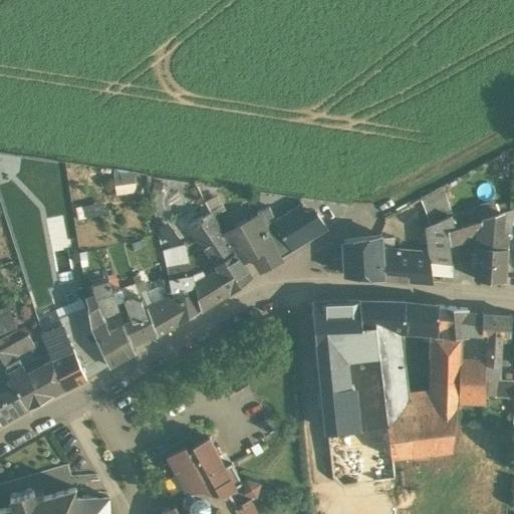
[(442,187),(420,199),(430,224),(451,215),(443,188),(442,187)]
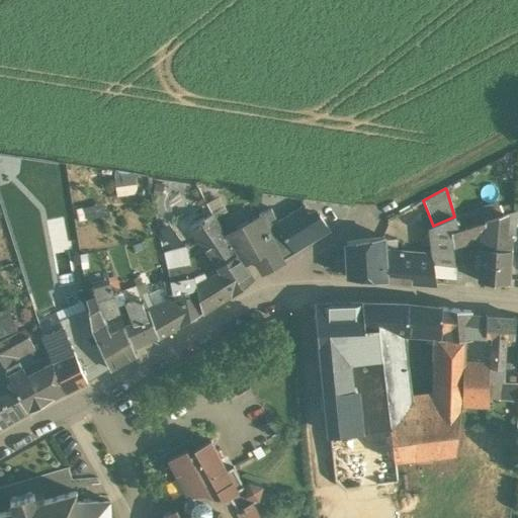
[(351,210),(315,205),(320,216),(319,216),(329,231),(353,216),(351,210)]
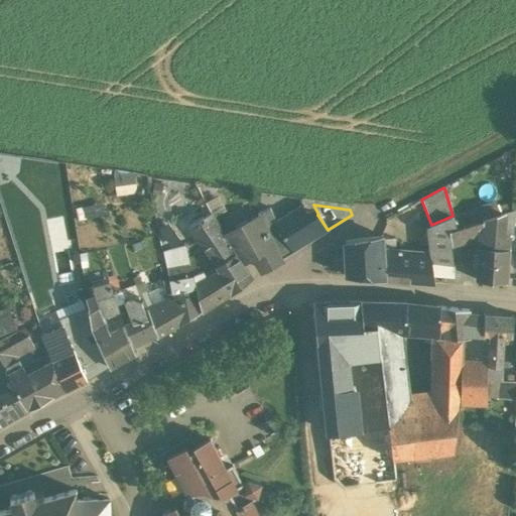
[(302,206),(276,222),(269,209),(258,214),(259,217),(260,216),(281,260),(328,230),(317,215),(311,220),(302,206)]
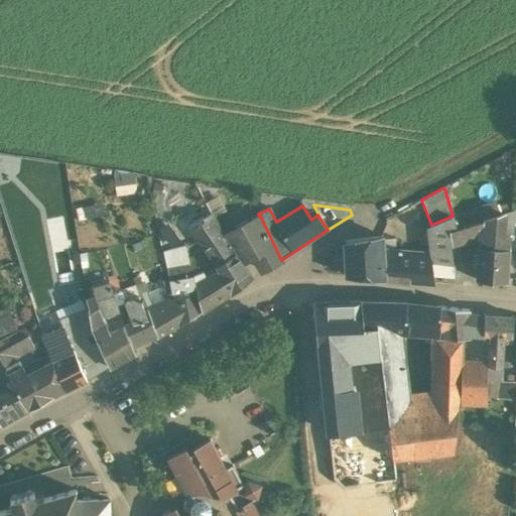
[(480,208),(453,216),(456,228),(483,220),(480,208)]
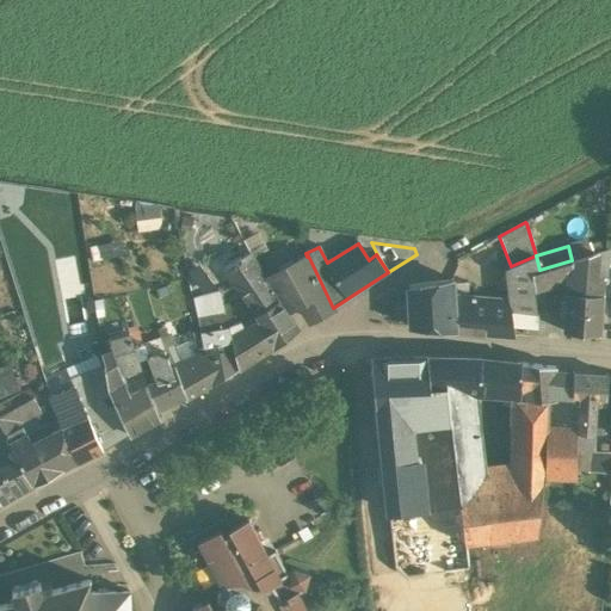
[(287,310),(266,279),(251,252),(222,271),(257,319),(244,327),(241,321),(228,326),(232,341),(239,370),(239,371),(273,347),(297,328),(287,310)]
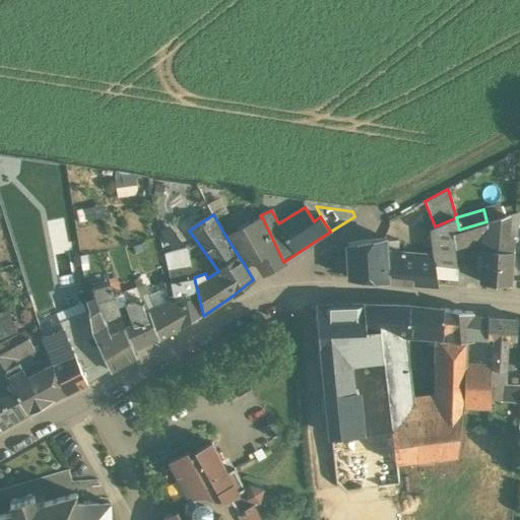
[(507,215),(486,221),(488,222),(485,237),(484,238),(483,250),(503,251),(504,238),(506,238),(507,215)]
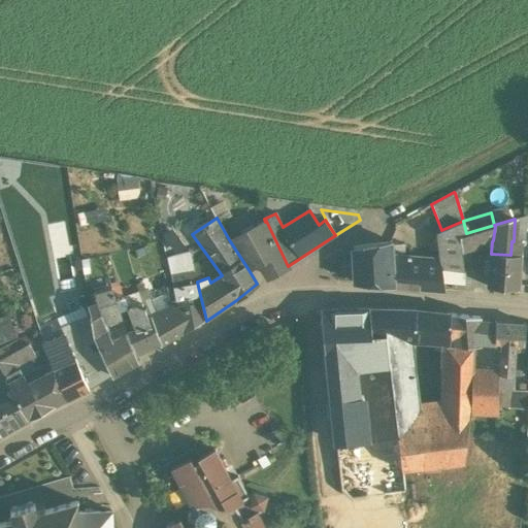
[(288,266),(266,221),(265,222),(254,228),(252,224),(240,231),(242,234),(240,235),(258,262),(267,276),(288,266)]
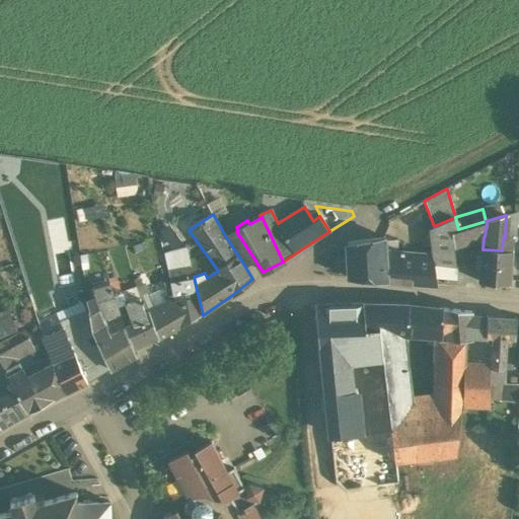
[(434,226),(432,227),(435,256),(436,265),(455,267),(453,246),(452,231),(458,229),(455,217),(434,226)]
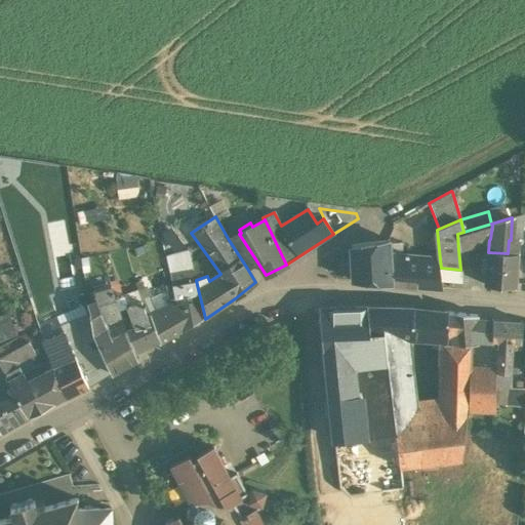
[(463,232),(457,234),(458,249),(489,240),(490,239),(492,225),(491,224),(463,232)]
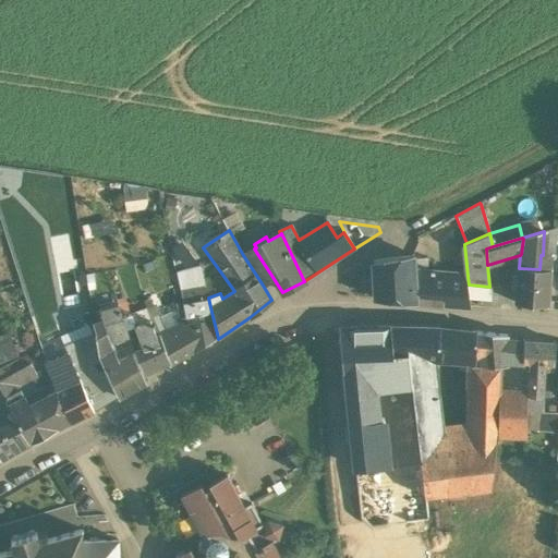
[(262,283),(273,277),(254,249),(243,255),(262,283)]
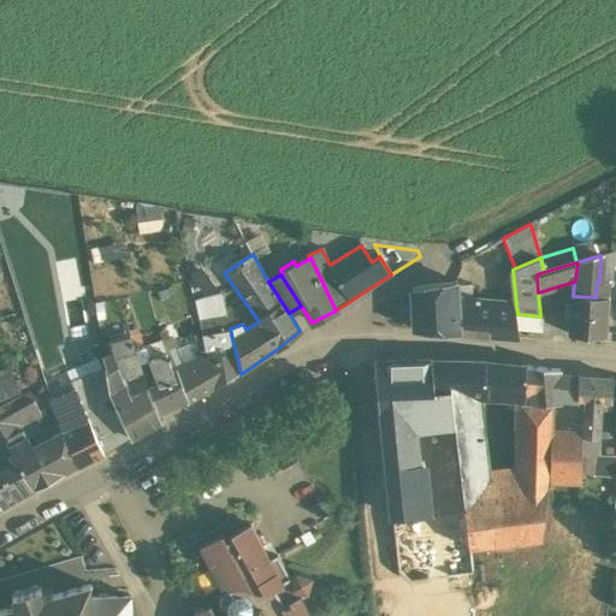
[(456,282),(412,289),(414,331),(460,335),(457,300),(457,285),(456,282)]
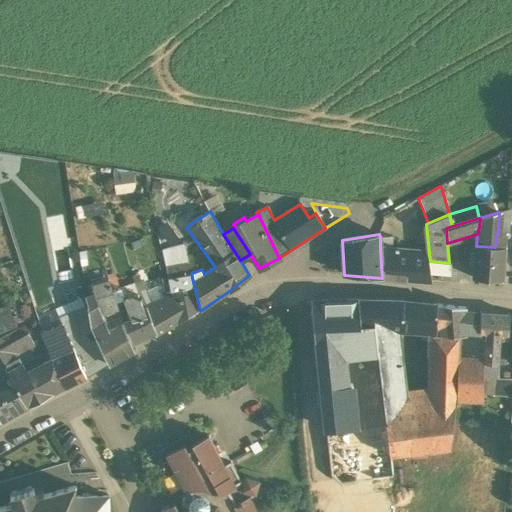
[(476,246),(475,246),(473,278),(503,280),(506,234),(498,234),(496,234),(495,247),(476,246)]
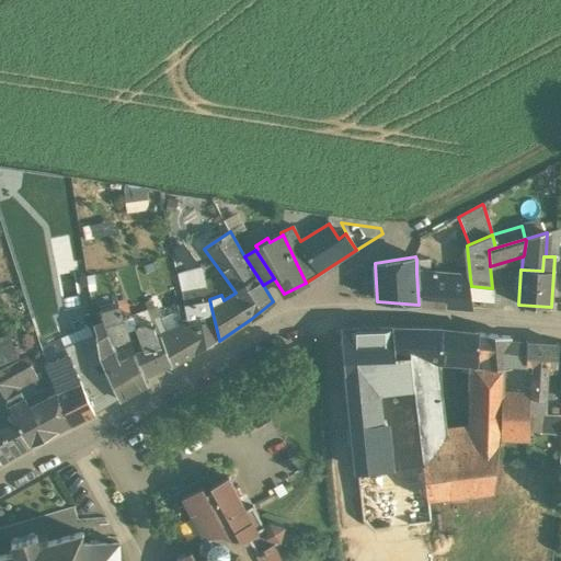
[(428,260),(416,260),(416,273),(430,274),(428,260)]
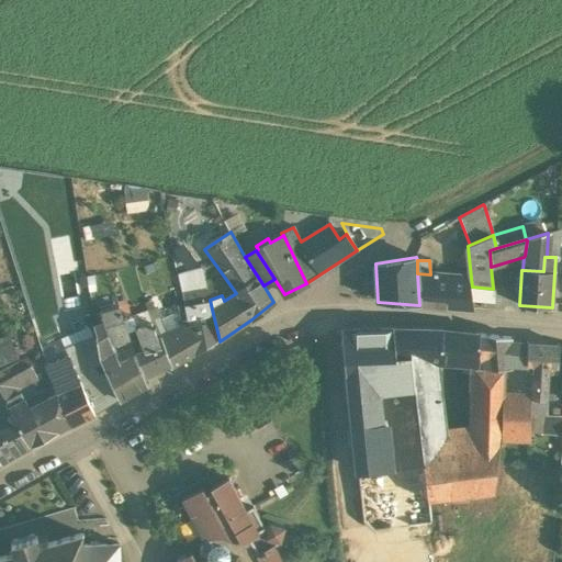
[(178,274),(184,304),(210,300),(202,267),(178,274)]
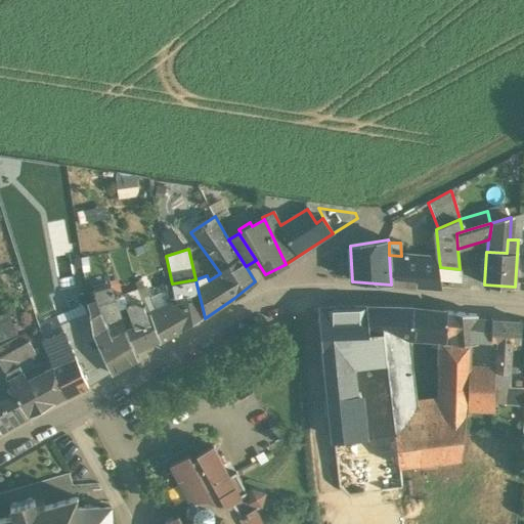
[(401,256),(389,255),(391,285),(441,289),(438,267),(440,267),(439,259),(401,256)]
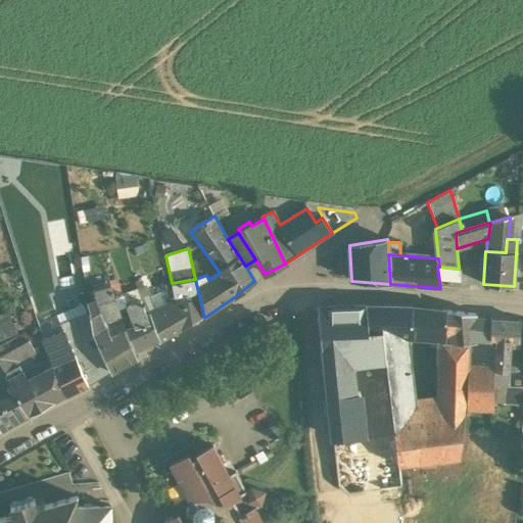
[(175,297),(198,292),(195,279),(172,283),(175,297)]
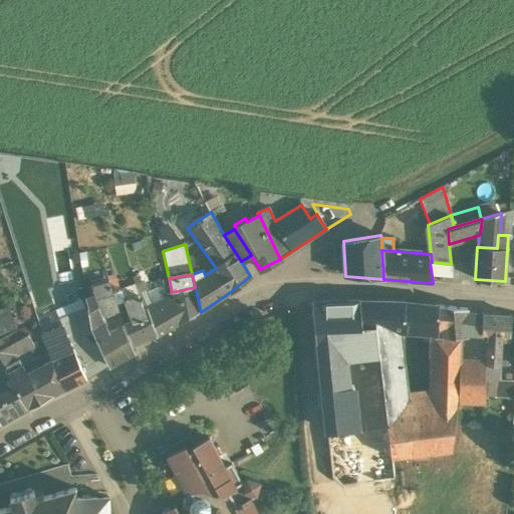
[(134,351),(124,324),(112,329),(104,313),(119,309),(117,303),(112,291),(108,279),(91,284),(95,296),(87,298),(91,328),(99,344),(109,365),(134,351)]
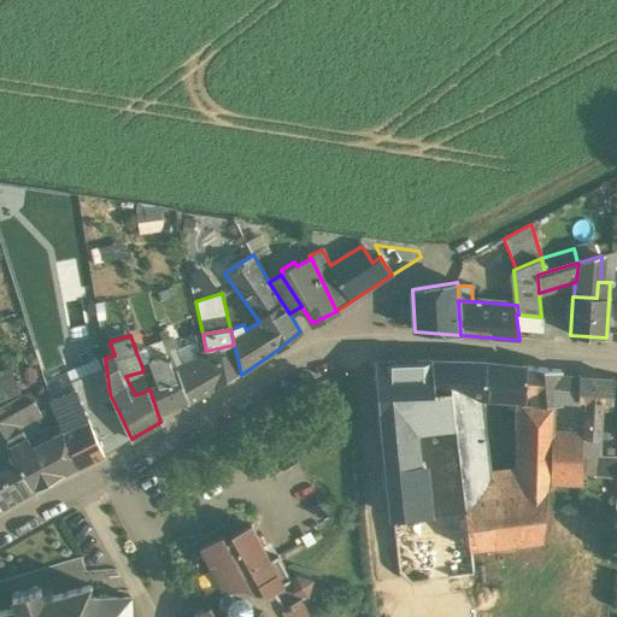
[(172,372),(176,371),(187,368),(171,338),(162,342),(166,354),(172,372)]
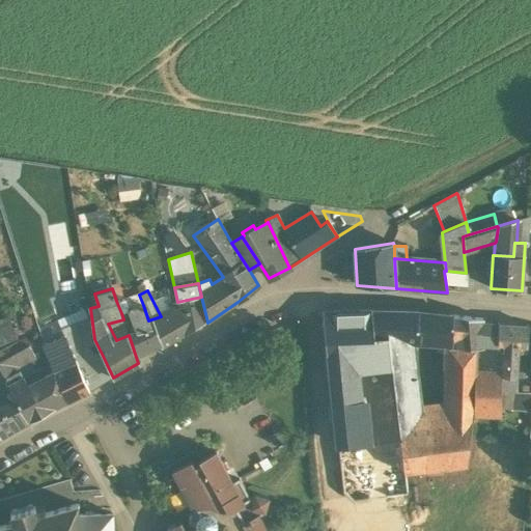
[(127,297),(116,301),(121,313),(129,310),(131,309),(127,297)]
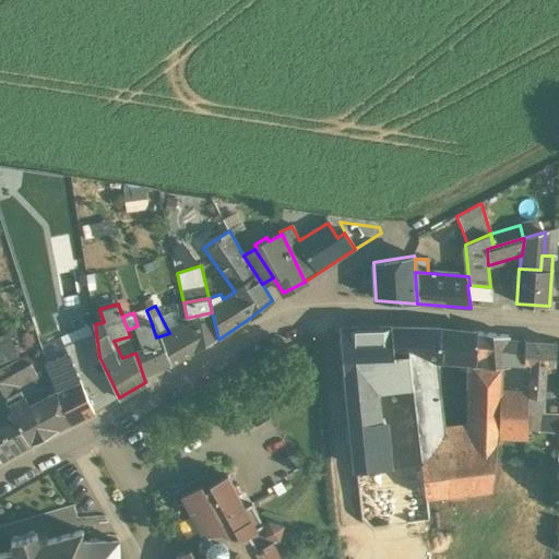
[(169,333),(159,336),(170,366),(218,339),(212,312),(187,318),(183,319),(185,325),(169,333)]
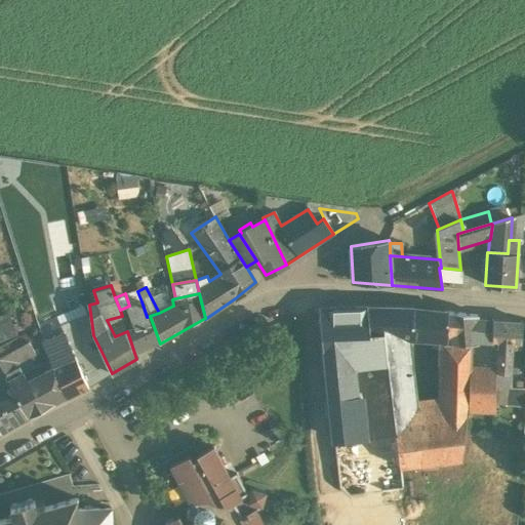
[(147,317),(142,301),(129,306),(127,307),(133,326),(126,329),(127,331),(136,359),(160,344),(150,316),(147,317)]
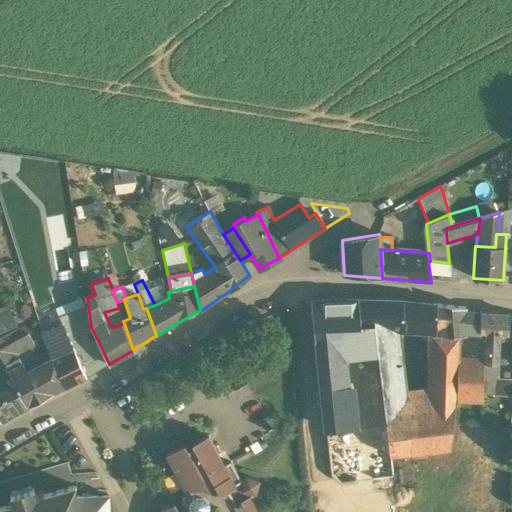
[(361,324),(359,299),(313,301),(317,346),(340,344),(338,326),(361,324)]
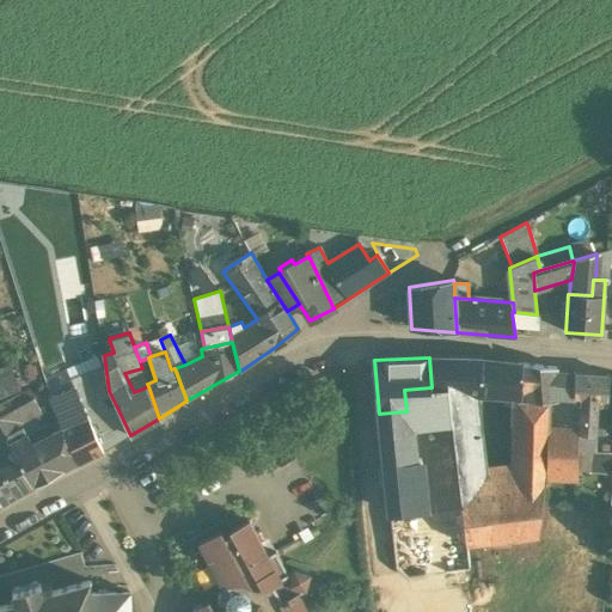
[(501,389),(505,361),(482,359),(429,357),(432,387),(448,386),(453,426),(471,424),(467,393),(479,392),(479,387),(501,389)]
